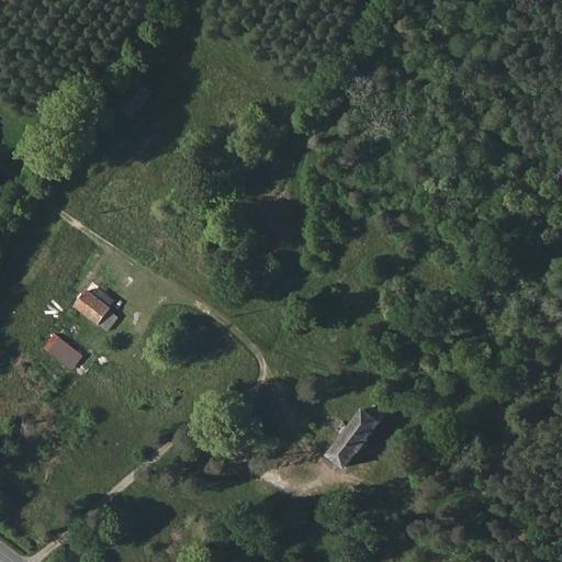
[(111,308),(86,290),(74,307),(98,325),(111,308)]
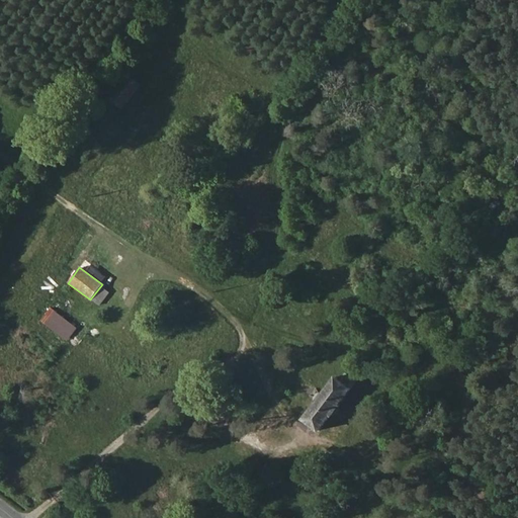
[(114,297),(105,289),(96,301),(105,309),(114,297)]
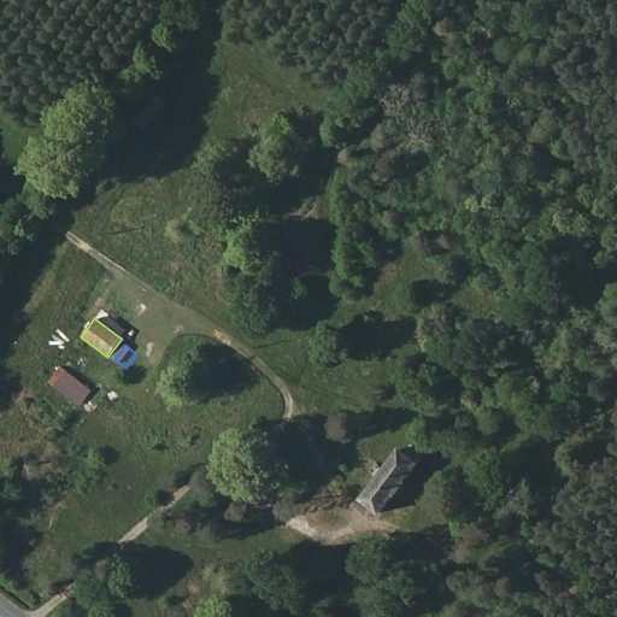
[(159,358),(145,346),(140,353),(154,364),(159,358)]
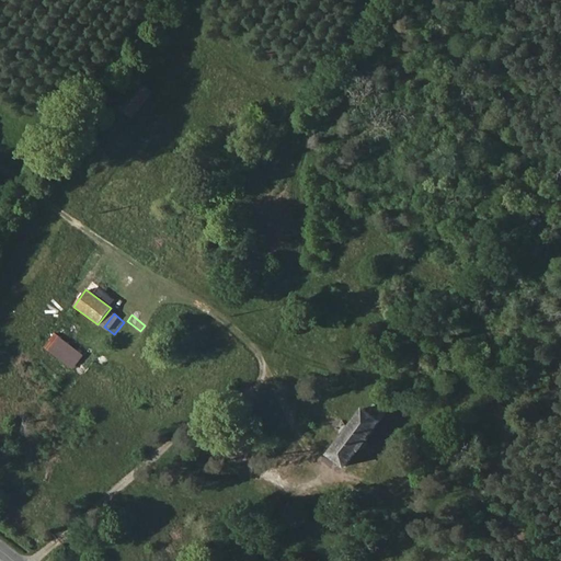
[(55,332),(44,347),(73,368),(84,353),(55,332)]
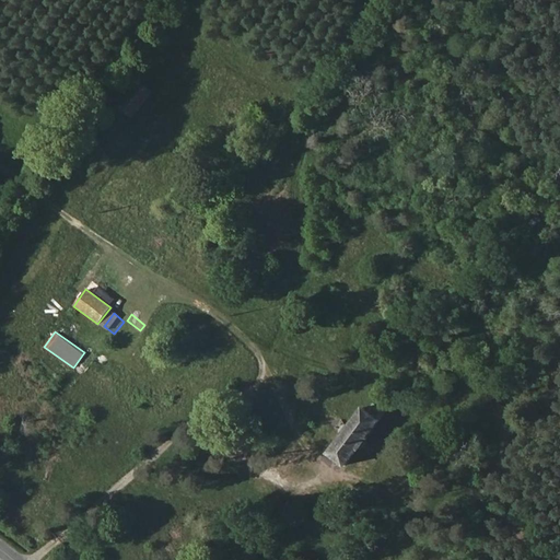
[(381,421),(363,407),(327,453),(343,467),(357,450),(360,452),(371,439),(369,436),(381,421)]
